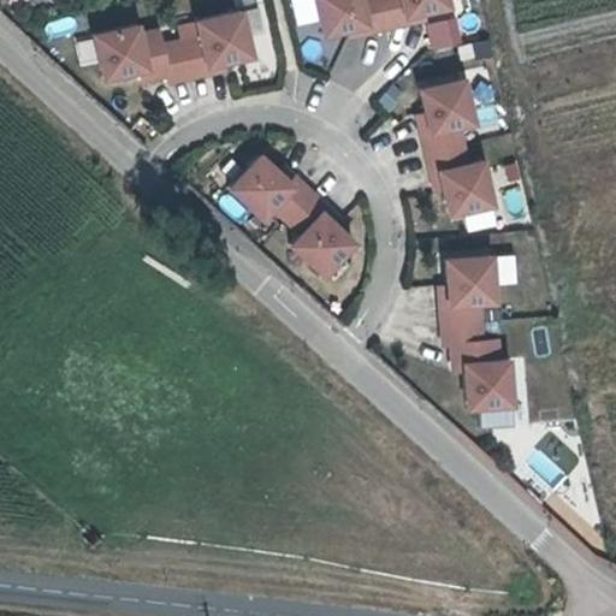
[(315,0),(324,36),(344,31),(347,39),(425,21),(424,13),(451,6),(449,0),(315,0)]
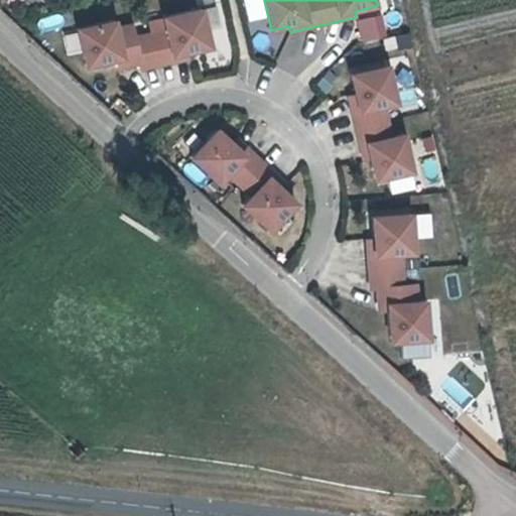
[(119,16),(75,25),(84,68),(114,61),(116,69),(139,63),(140,68),(189,58),(188,49),(213,44),(206,6),(148,17),(151,30),(137,33),(134,21),(121,24),(119,16)]
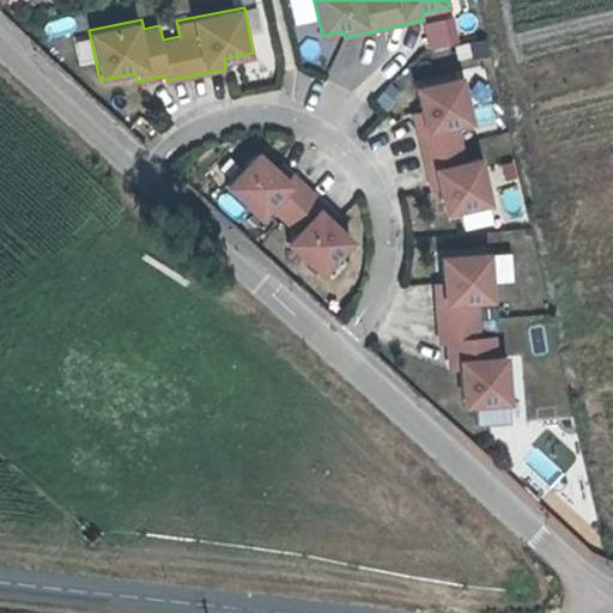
[(475,120),(465,73),(416,84),(420,110),(411,113),(429,192),(439,189),(445,216),(492,205),(481,156),(468,159),(460,123),(475,120)]
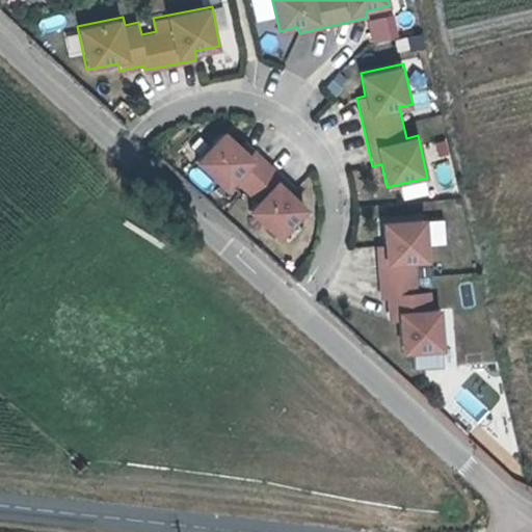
[(312,210),(225,131),(194,164),(225,191),(236,180),(259,201),(249,211),(283,241),(312,210)]
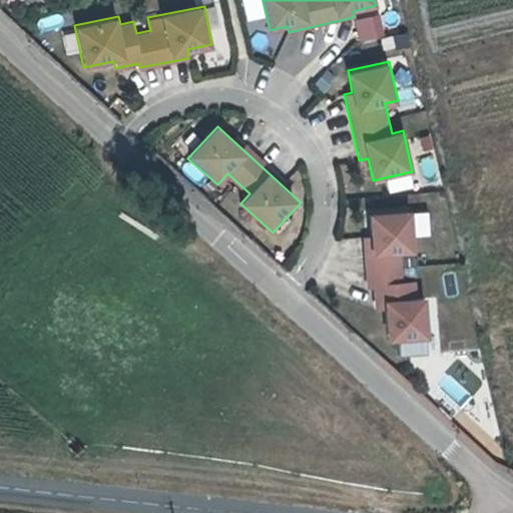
[(412,209),(370,212),(371,235),(364,236),(368,290),(374,289),(375,311),(385,310),(387,341),(430,338),(427,296),(418,297),(416,281),(403,282),(401,253),(415,252),(412,209)]
